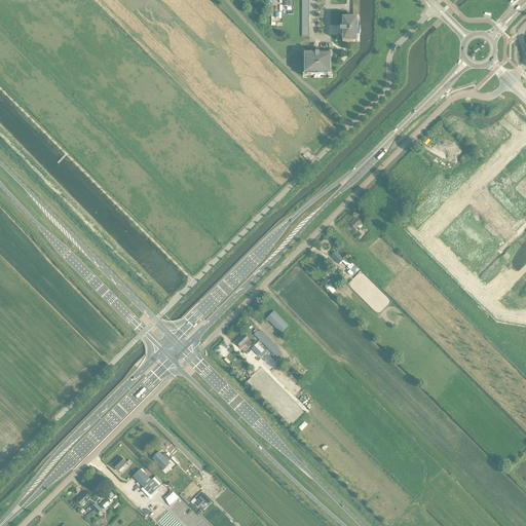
[(360,19),(352,19),(350,19),(342,19),(342,24),(341,24),(341,37),(342,37),(342,42),(360,42),(360,37),(360,30),(360,24),(360,19)]
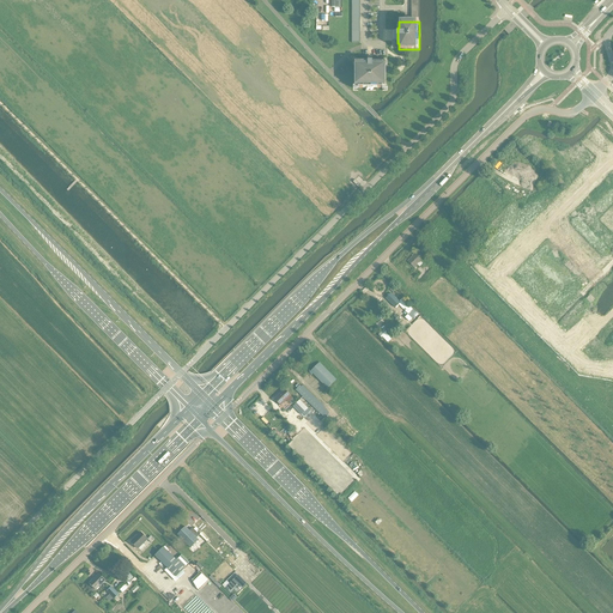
[(354,62),(354,71),(354,86),(358,86),(358,89),(382,89),(382,86),(386,86),(386,62),(354,62)]
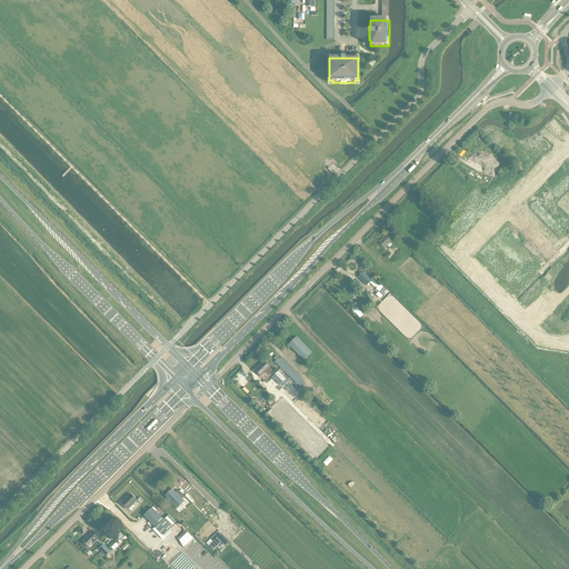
[(385,249),(387,246),(389,248),(392,245),(390,243),(393,240),(387,233),(383,237),(385,237),(378,242),(385,249)]
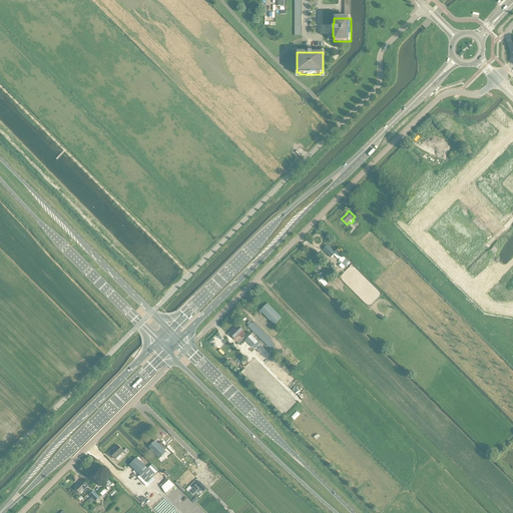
[(331,258),(335,253),(341,261),(341,262),(343,262),(341,264),(345,268),(348,265),(349,266),(350,264),(337,250),(334,252),(328,246),(327,245),(323,249),(331,258)]
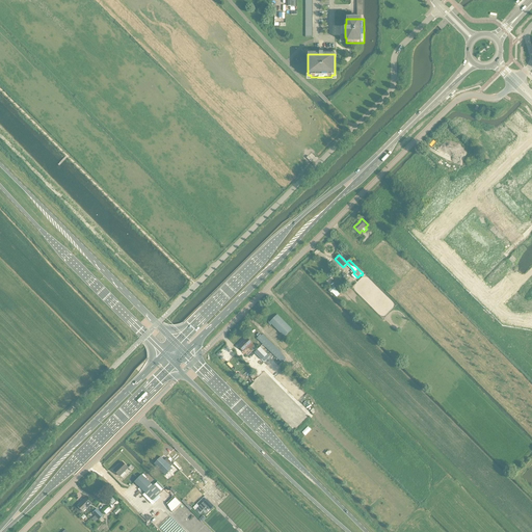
[(334,286),(328,291),(330,293),(331,292),(335,295),(338,293),(335,290),(336,289),(334,286)]
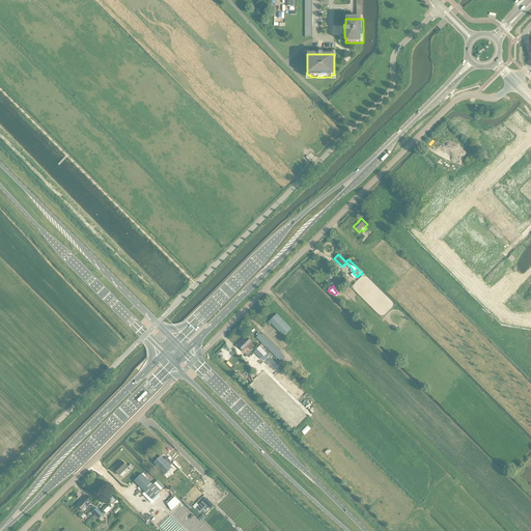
[(283,337),(290,329),(276,314),(268,323),(270,325),(271,324),(283,337)]
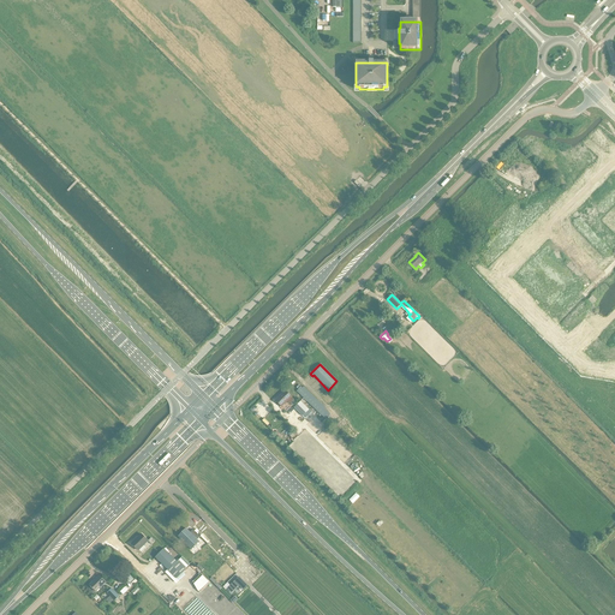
[(298,389),(297,392),(300,395),(302,396),(310,404),(327,421),(330,417),(329,415),(324,410),(326,408),(304,387),(303,388),(300,387),(298,389)]
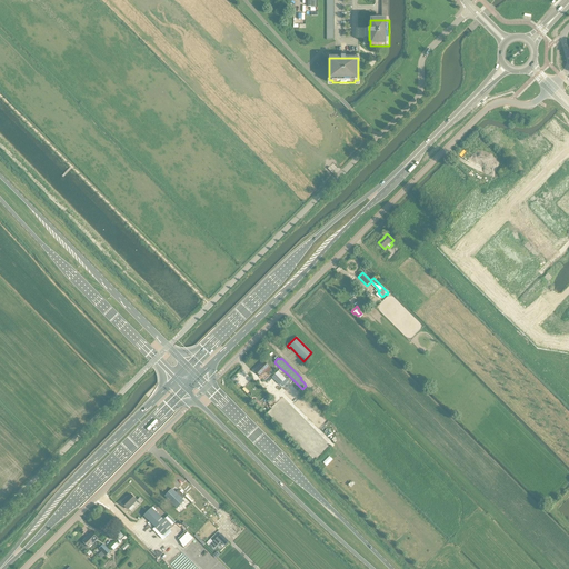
[(271,370),(269,368),(270,368),(263,361),(255,370),(260,377),(266,371),(268,373),(271,370)]
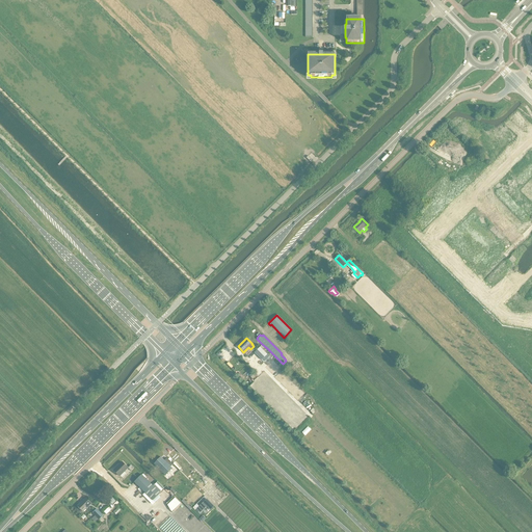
[(260,347),(254,352),(261,360),(262,360),(267,354),(260,347)]
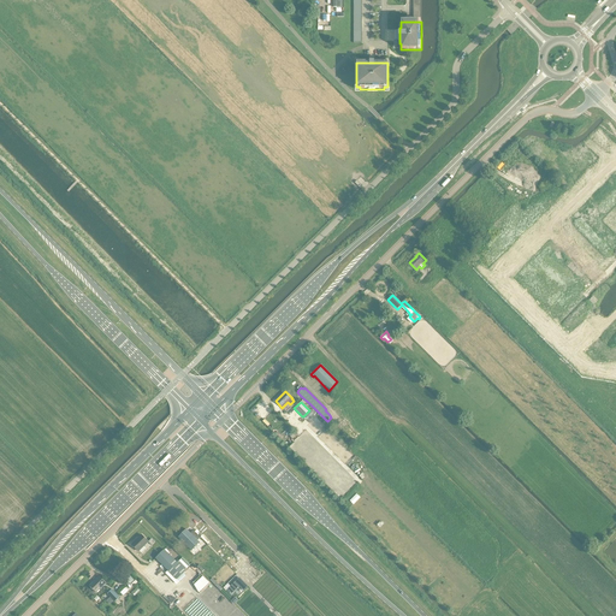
[(187,531),(179,538),(191,550),(199,543),(197,540),(201,538),(197,534),(200,533),(197,531),(195,532),(194,531),(190,533),(187,531)]
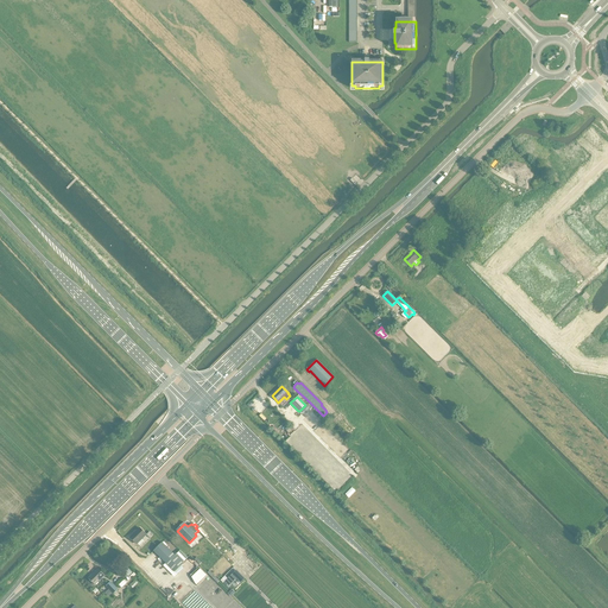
[(137,545),(146,536),(140,529),(130,538),(137,545)]
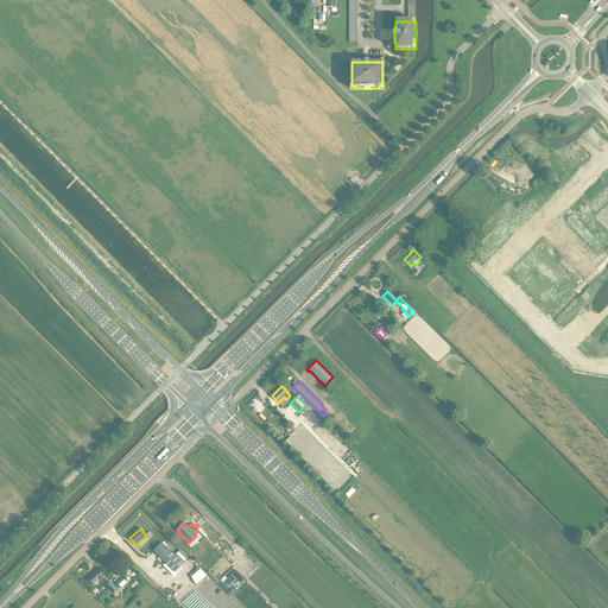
[(163,543),(153,551),(175,572),(183,564),(183,563),(176,556),(163,543)]
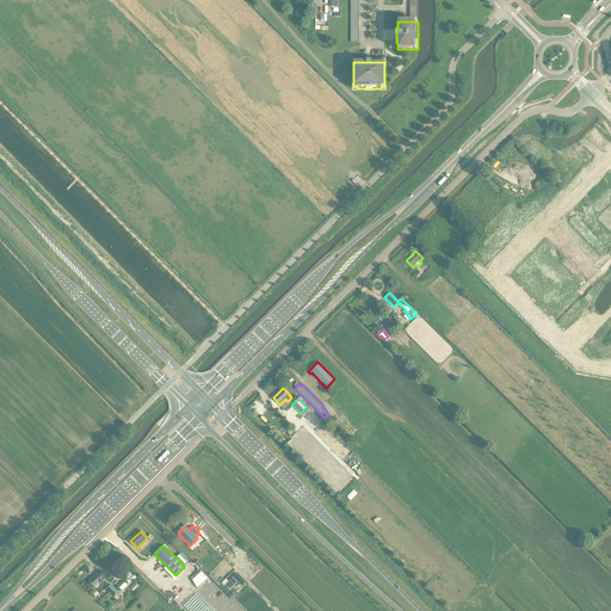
[(181,554),(177,559),(184,566),(189,561),(181,554)]
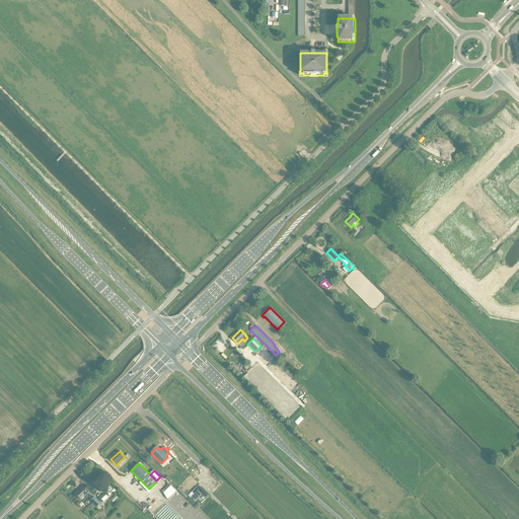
[(76,494),(81,500),(89,492),(83,486),(76,494)]
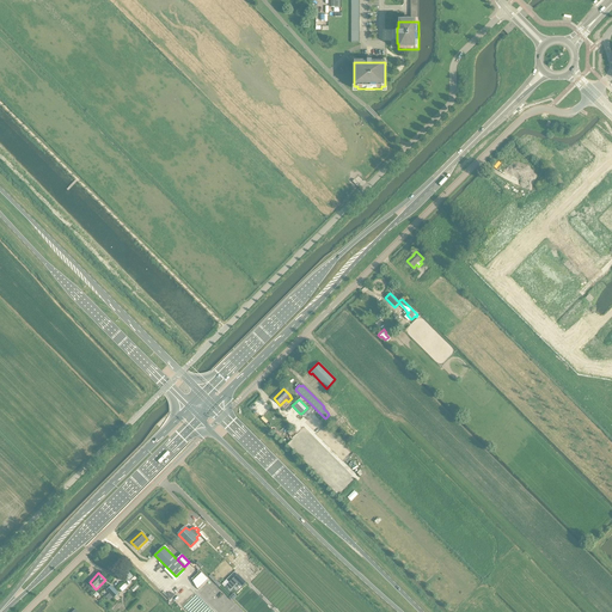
[(238,575),(226,586),(231,589),(238,582),(242,587),(246,582),(238,575)]
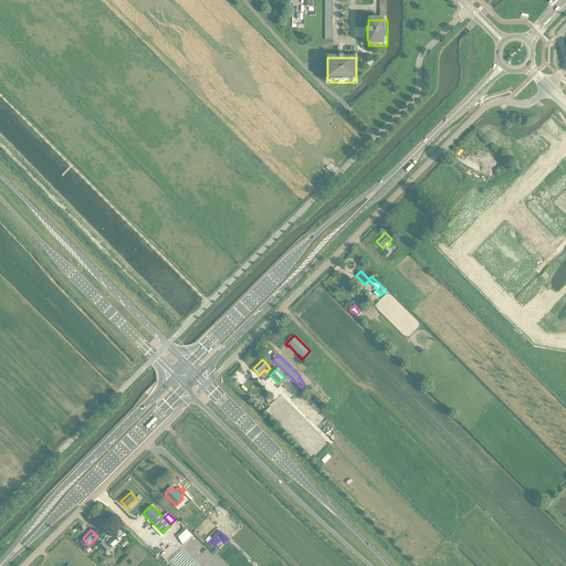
[(103,541),(98,546),(105,553),(109,548),(103,541)]
